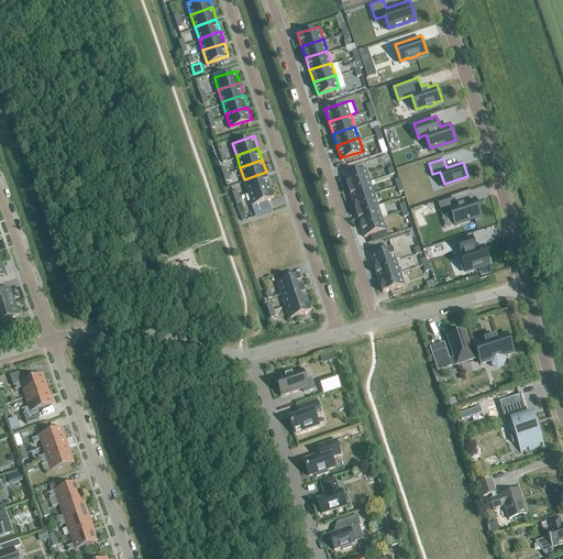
[(349,186),(370,179),(365,166),(344,174),(349,186)]
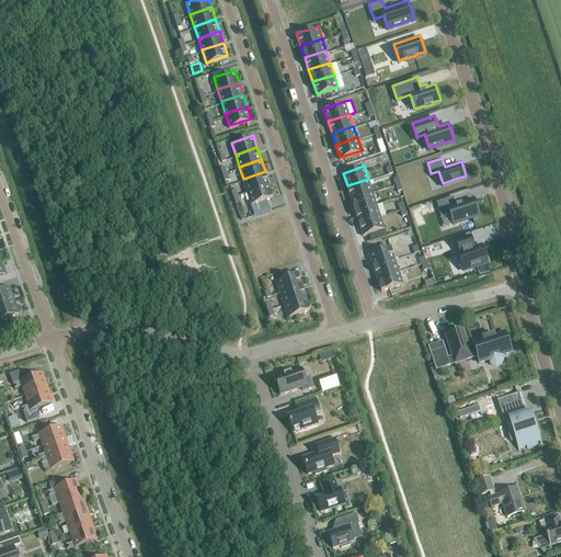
[(268,183),(265,171),(243,179),(248,190),(268,183)]
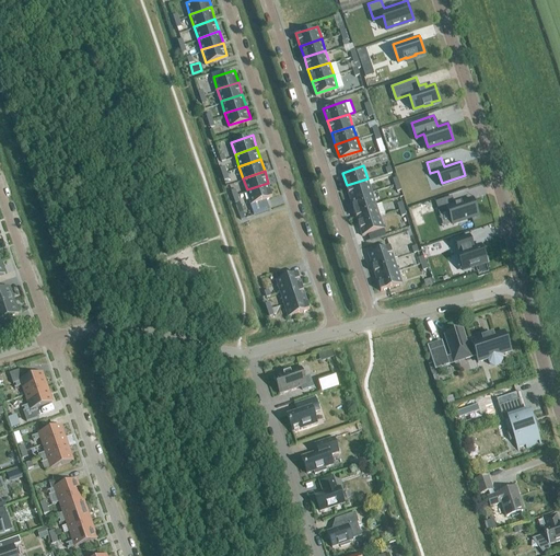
[(372,190),(368,178),(347,185),(350,197),(372,190)]
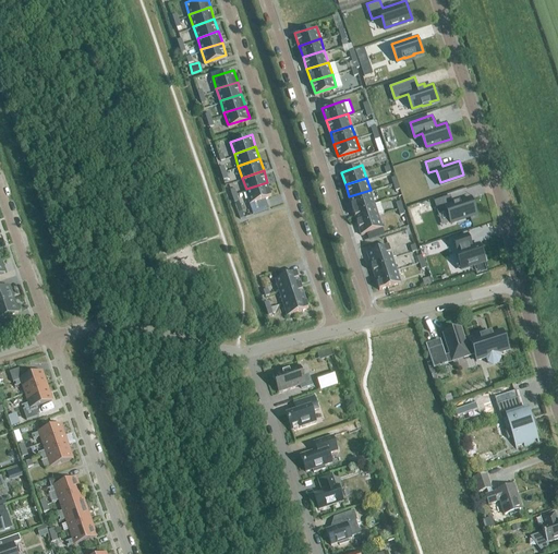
[(271,194),(267,182),(246,189),(250,202),(266,196),(271,194)]
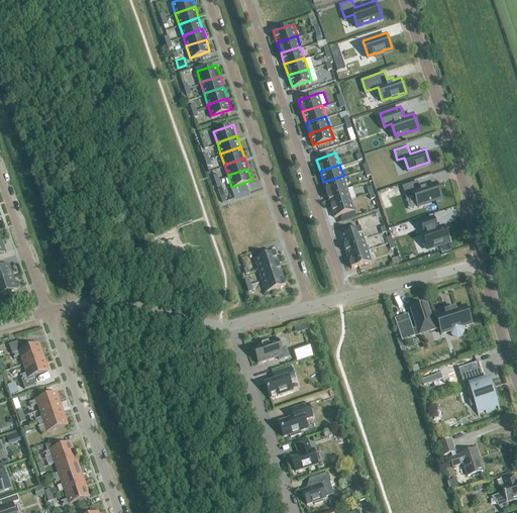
[(346,186),(343,176),(323,182),(327,193),(346,186)]
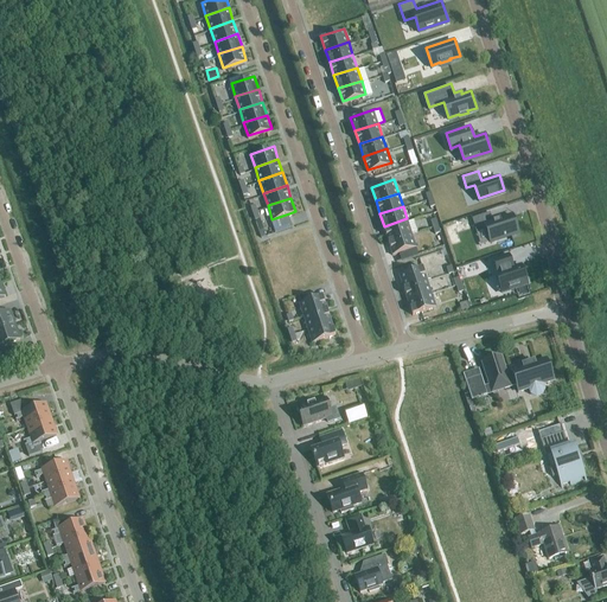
[(490,210),(472,216),(475,225),(485,222),(491,239),(518,230),(512,212),(493,218),(490,210)]
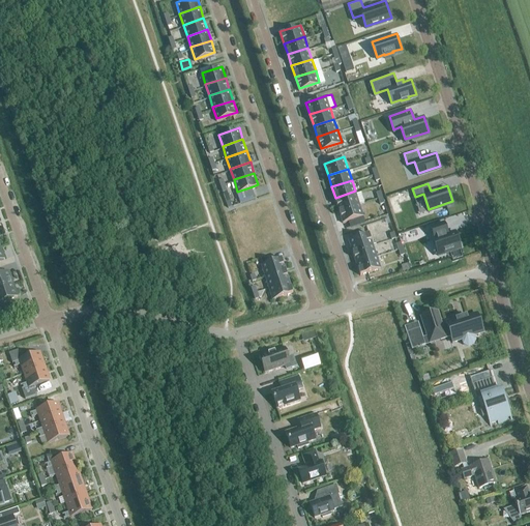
[(253,186),(237,192),(240,201),(256,196),(253,186)]
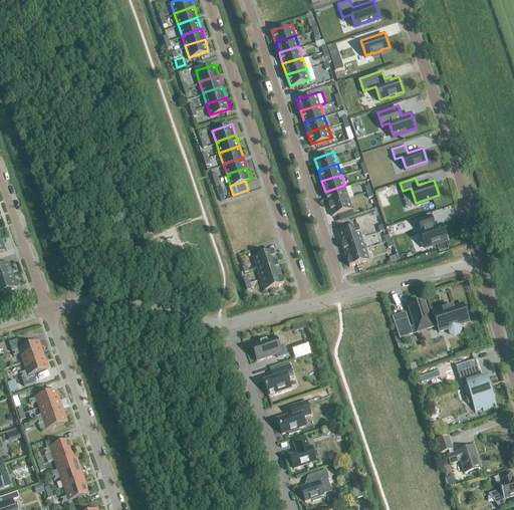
[(348,196),(344,185),(325,192),(328,203),(348,196)]
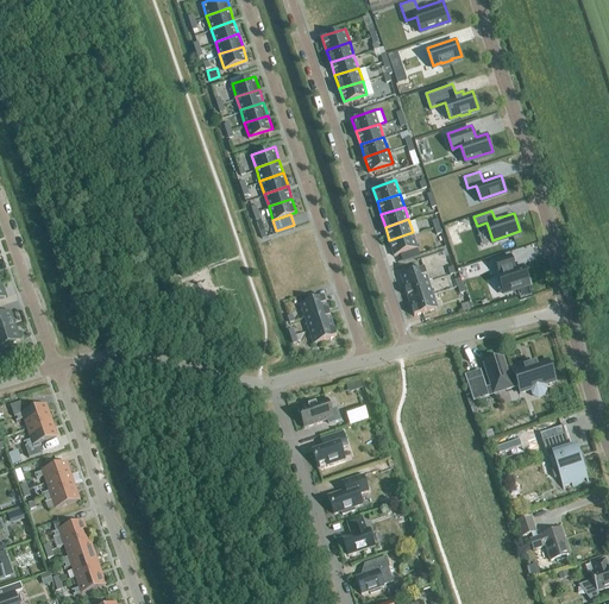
[(394,253),(418,245),(413,232),(389,240),(394,253)]
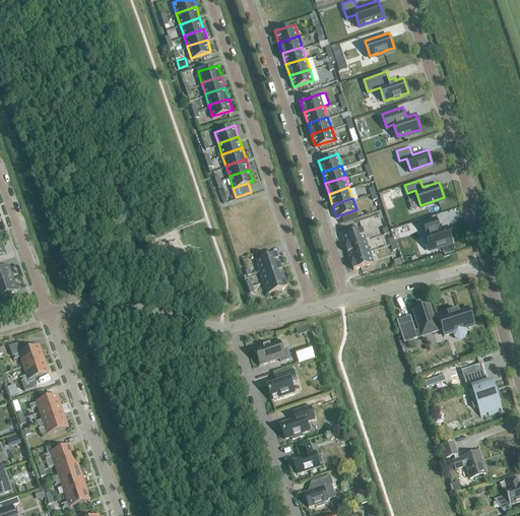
[(371,210),(380,207),(378,201),(369,204),(371,210)]
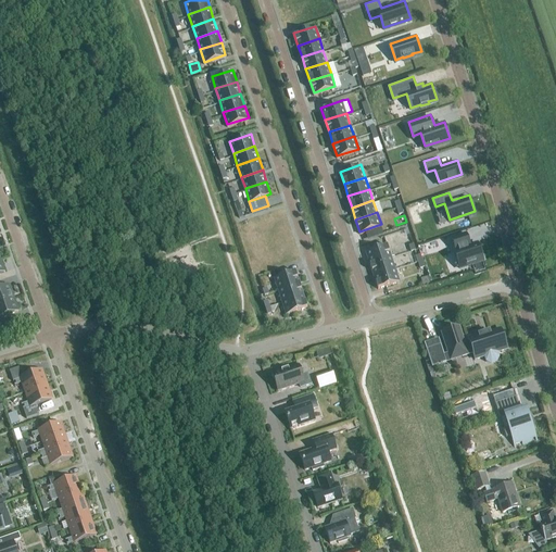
[(454,249),(459,265),(483,258),(478,241),(470,243),(466,230),(454,235),(457,248),(454,249)]
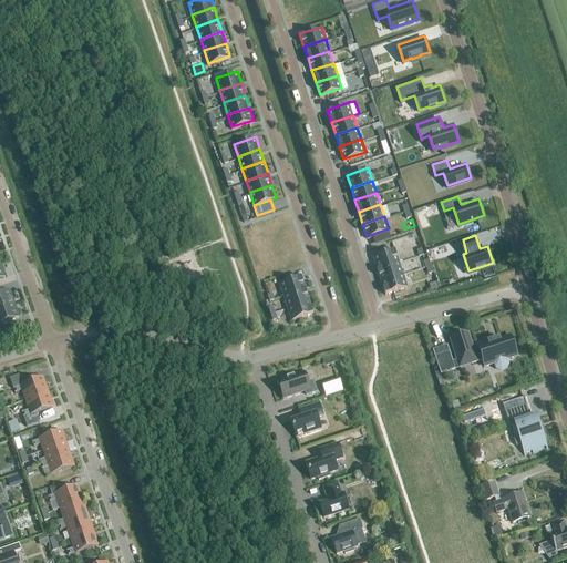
[(399,260),(394,247),(373,255),(378,267),(399,260)]
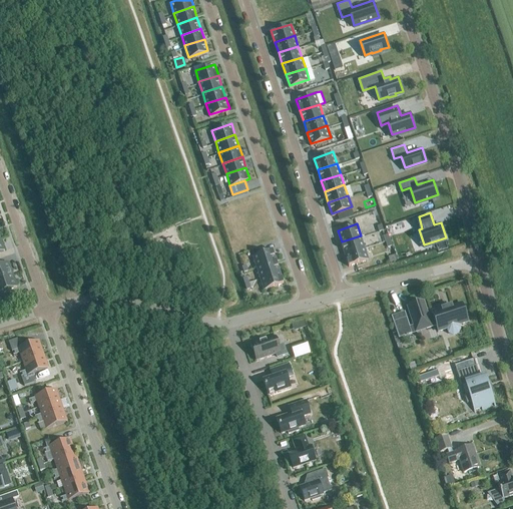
[(345,252),(365,246),(361,235),(342,241),(345,252)]
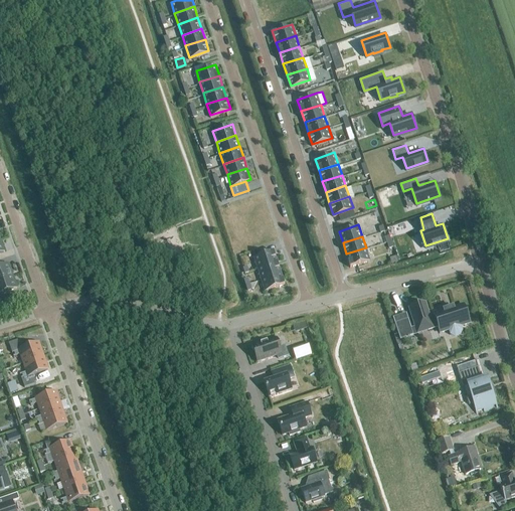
[(369,259),(366,247),(346,253),(350,265),(369,259)]
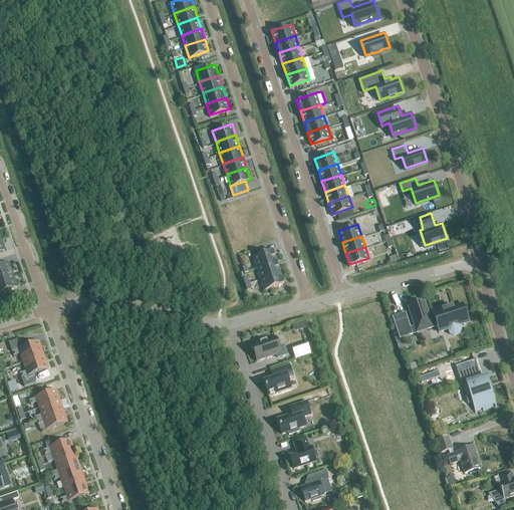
[(273,248),(253,255),(257,266),(277,259),(273,248)]
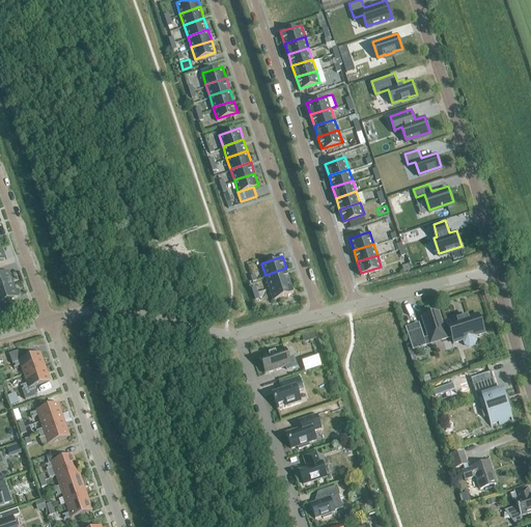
[(289,279),(286,268),(266,275),(270,286),(289,279)]
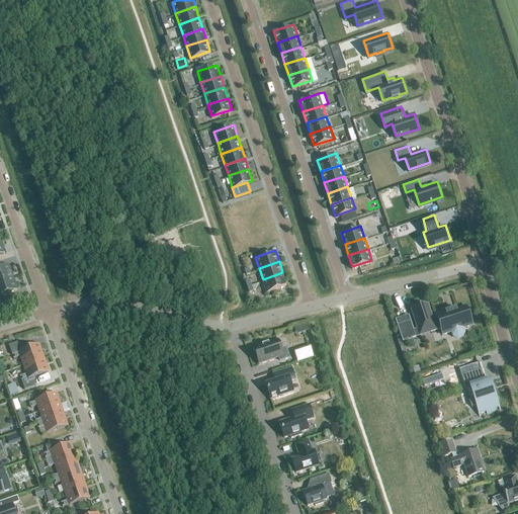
[(0,279),(12,275),(8,263),(0,265),(0,279)]
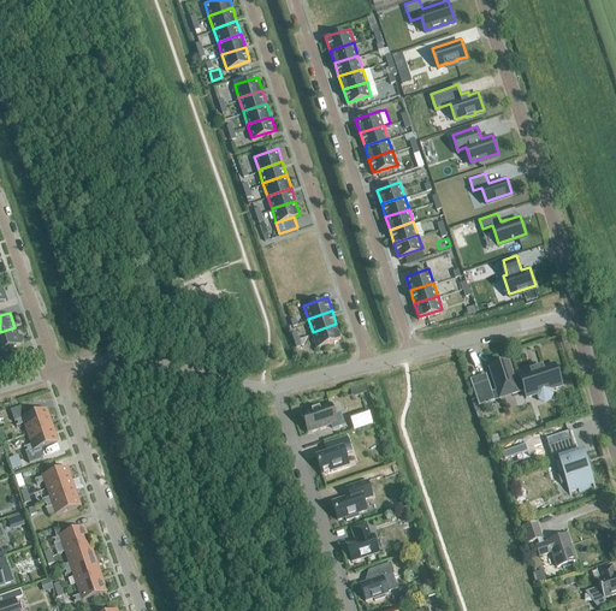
[(341,337),(336,324),(313,332),(317,345),(341,337)]
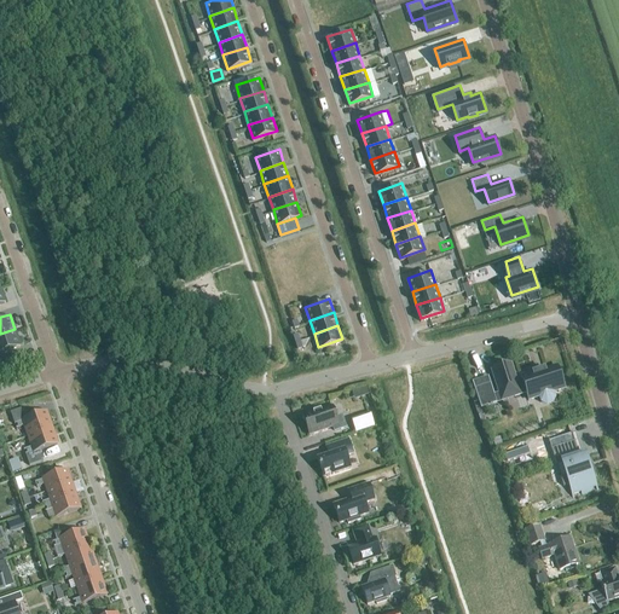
[(0,349),(19,343),(15,329),(0,334),(0,357),(1,358),(0,352),(0,349)]
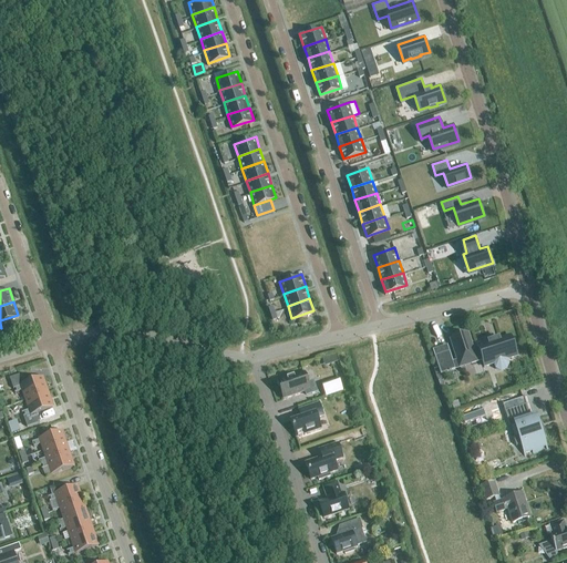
[(517,352),(511,333),(500,336),(498,335),(487,338),(488,339),(477,344),(478,345),(473,347),(467,330),(451,336),(460,365),(482,357),(484,364),(495,360),(496,365),(501,367),(505,365),(507,360),(506,356),(517,352)]
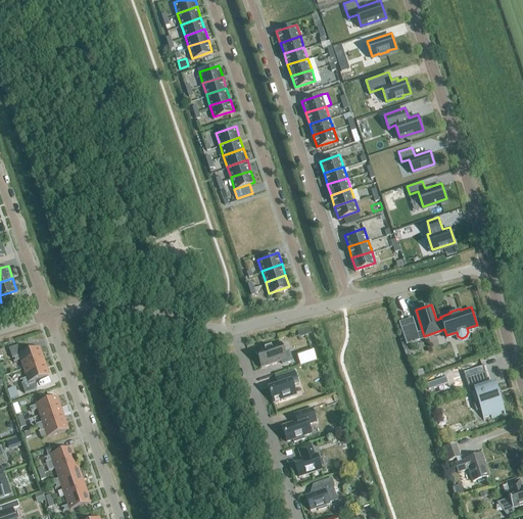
[(419,337),(414,321),(401,325),(407,341),(419,337)]
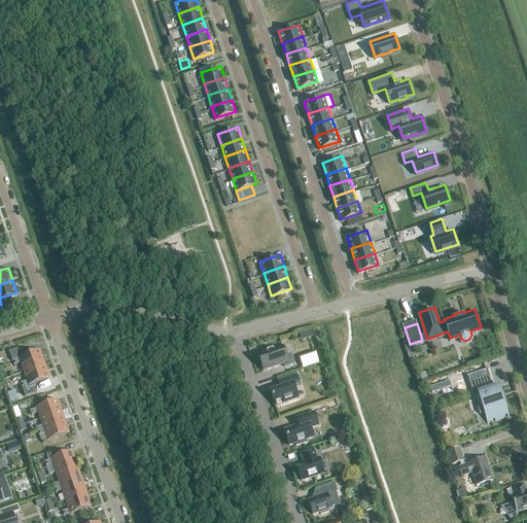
[(315,333),(313,326),(306,328),(309,336),(315,333)]
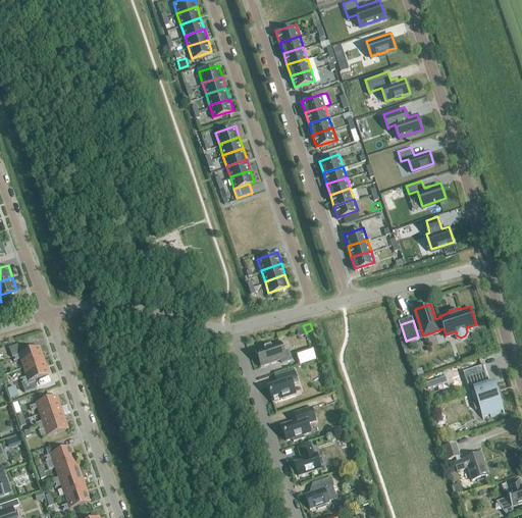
[(280,340),(256,349),(261,364),(285,356),(280,340)]
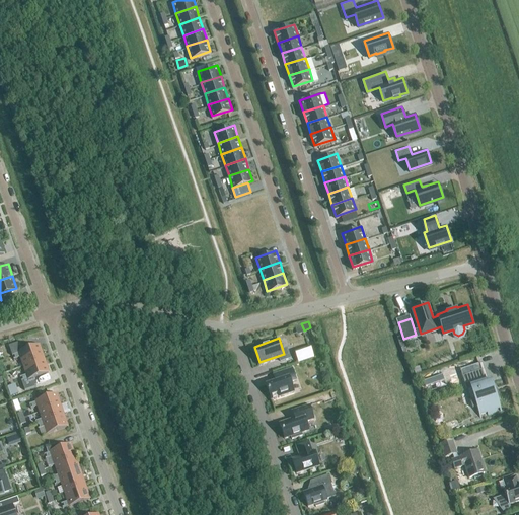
[(44,356),(39,343),(23,348),(20,339),(9,344),(13,357),(21,354),(24,363),(44,356)]
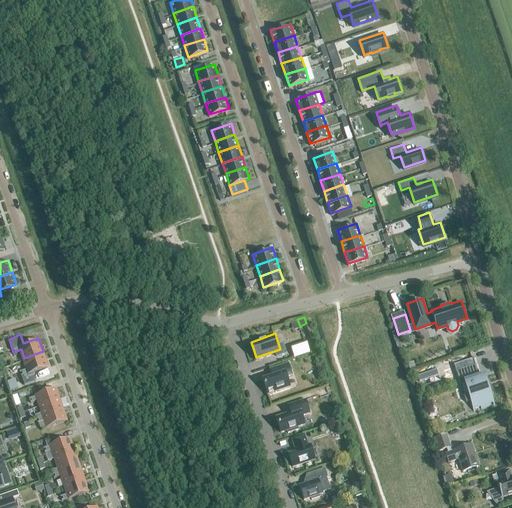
[(294,355),(310,349),(306,338),(290,344),(294,355)]
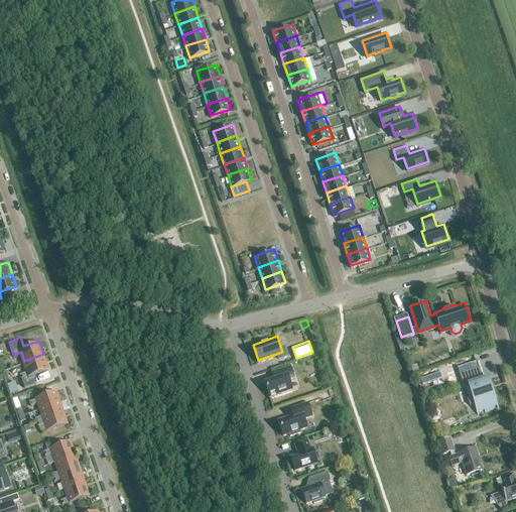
[(308,343),(312,352),(317,350),(314,341),(308,343)]
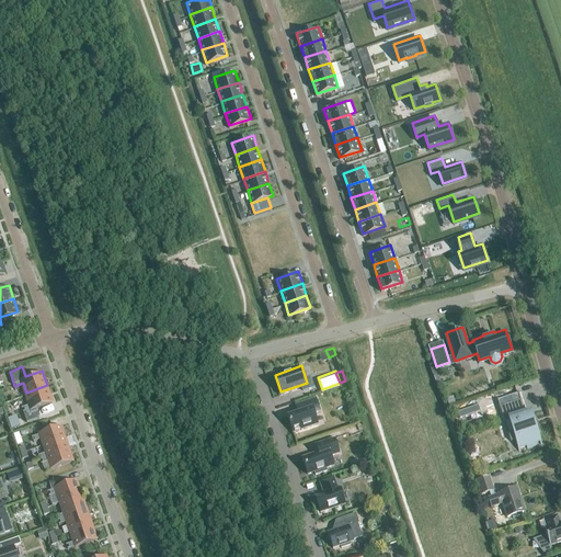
[(52,400),(47,385),(26,393),(30,402),(22,405),(23,409),(26,419),(39,415),(36,406),(52,400)]
